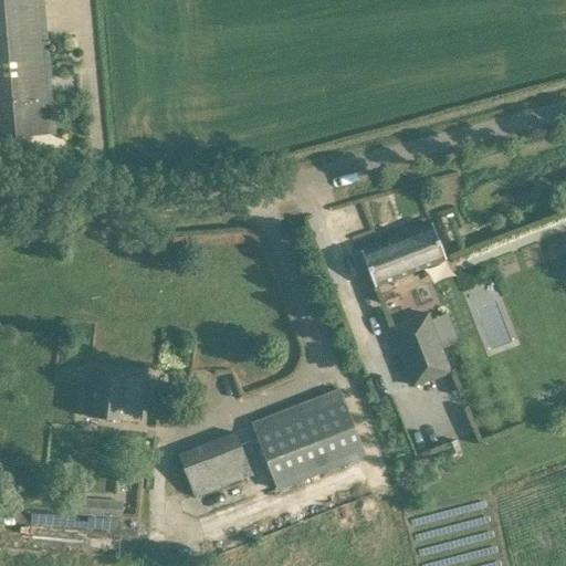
[(42,0),(0,0),(0,137),(54,133),(52,111),(42,0)]
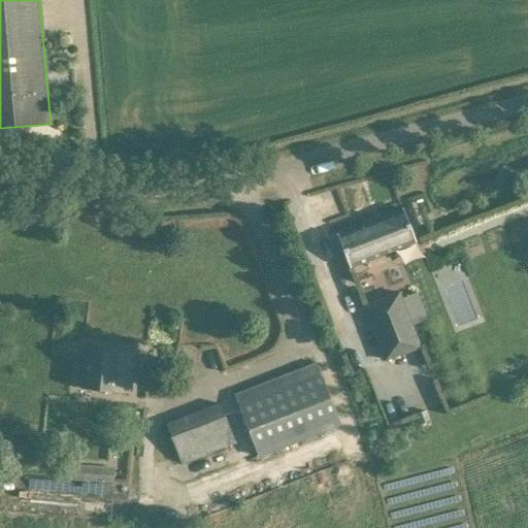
[(336,235),(343,255),(349,268),(416,242),(402,209),(336,235)]
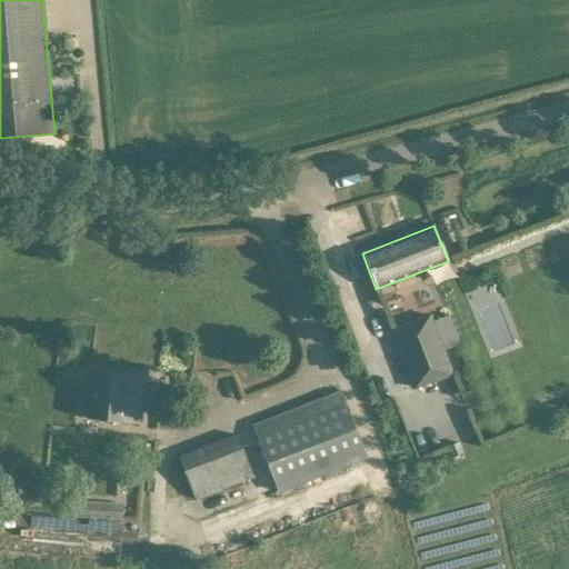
[(429,316),(392,330),(415,388),(452,373),(429,316)]
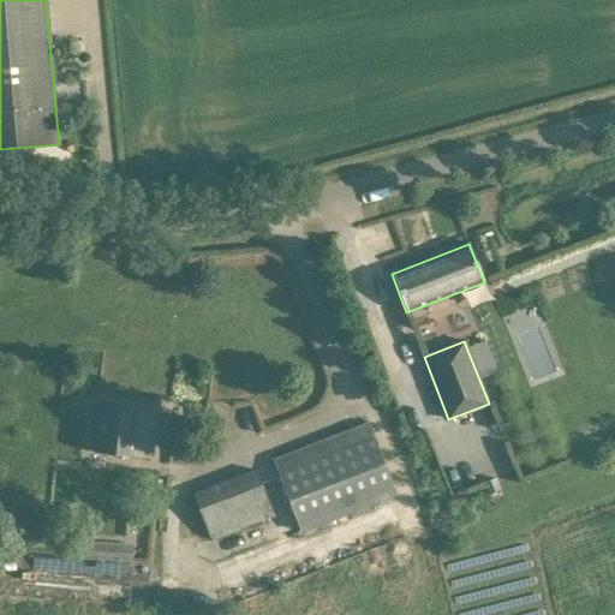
[(100,400),(97,424),(94,453),(151,459),(156,410),(139,408),(141,405),(100,400)]
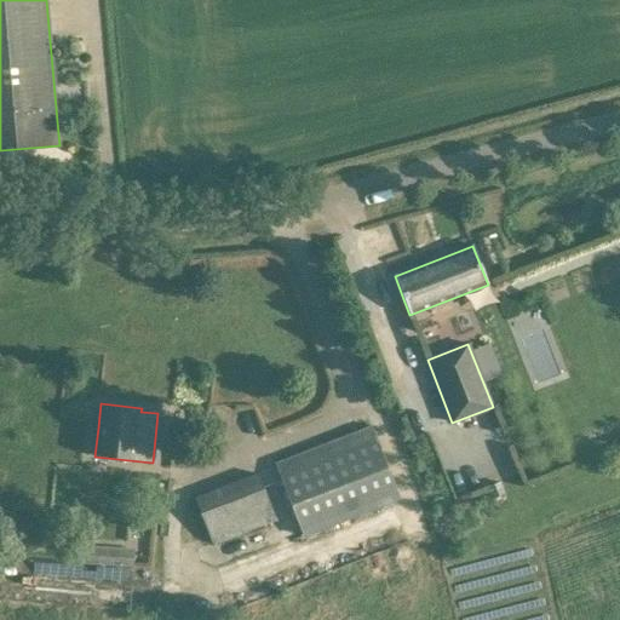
[(275,465),(304,538),(401,500),(372,426),(275,465)]
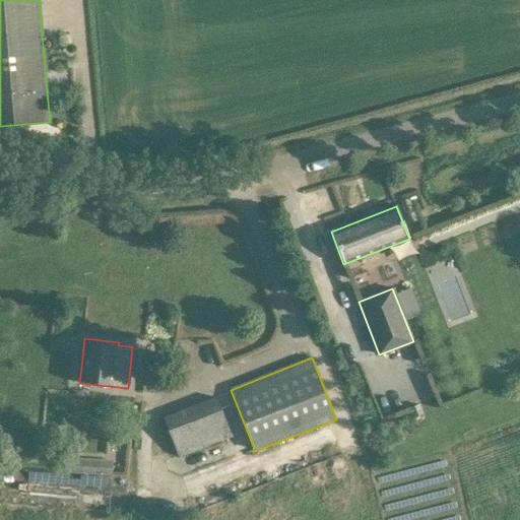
[(164,417),(178,456),(231,435),(216,397),(164,417)]
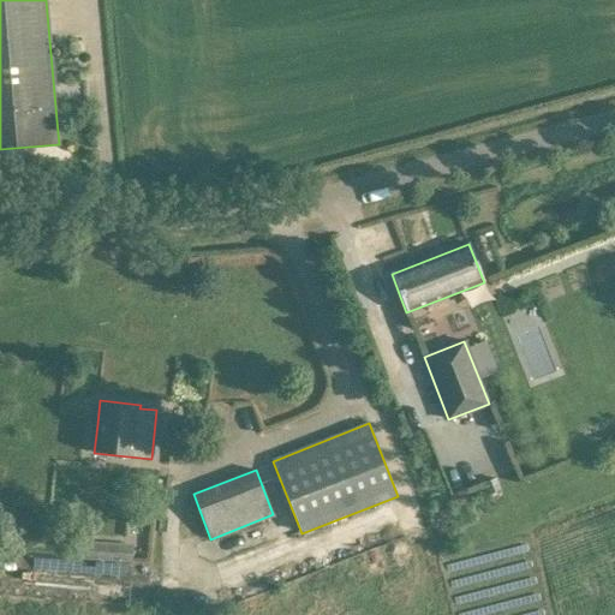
[(495,477),(483,482),(488,493),(500,488),(495,477)]
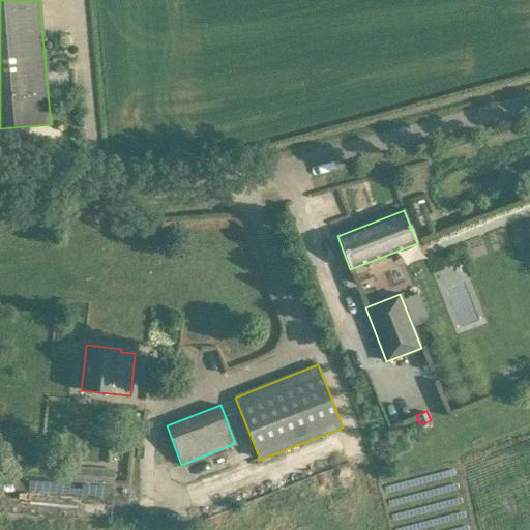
[(69,467),(68,483),(88,484),(114,486),(114,469),(88,468),(69,467)]
